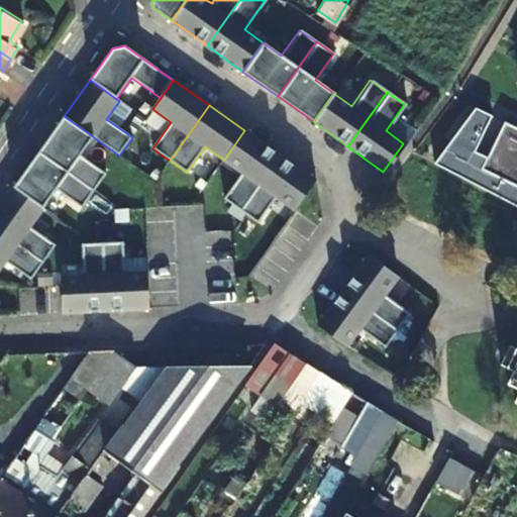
[(94,137),(64,116),(38,151),(94,192),(106,175),(81,156),(94,137)]
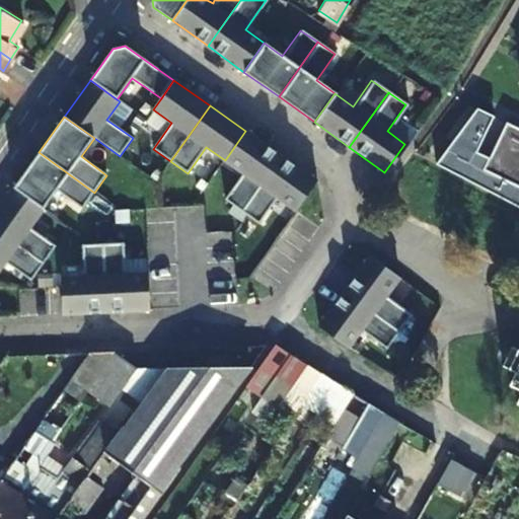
[(518,124),(506,118),(498,133),(513,142),(518,131),(518,124)]
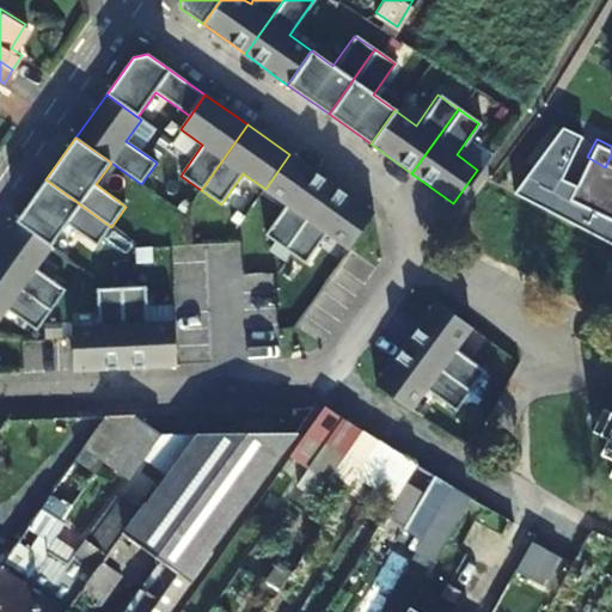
[(265,236),(286,250),(332,184),(289,154),(265,189),(287,204),(265,236)]
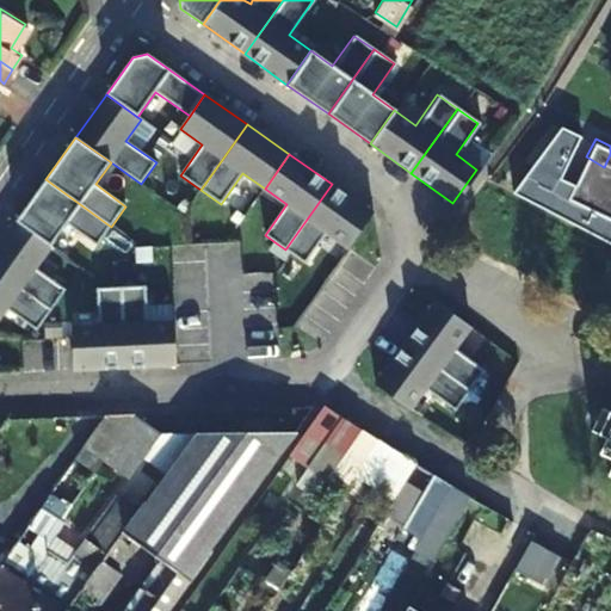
[(610,218),(610,154),(604,167),(586,156),(567,197),(610,218)]
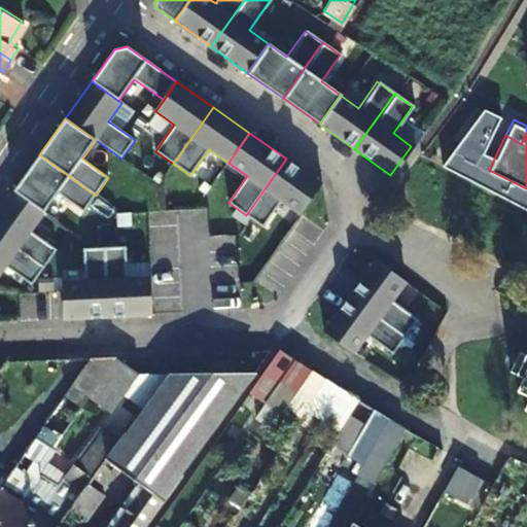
[(96,196),(39,154),(13,191),(44,213),(58,194),(83,213),(96,196)]
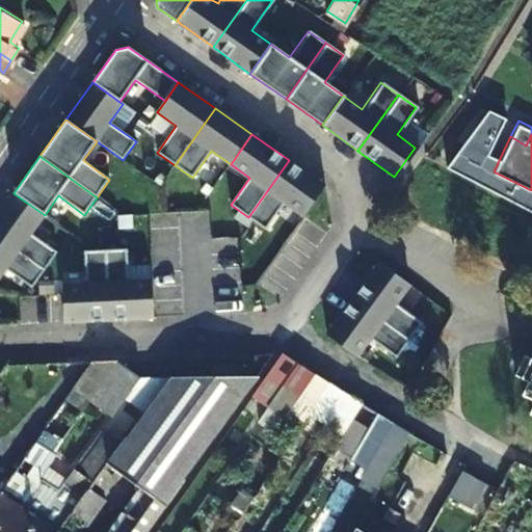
[(289,160),(248,217),(266,230),(285,203),(303,216),(325,186),(289,160)]
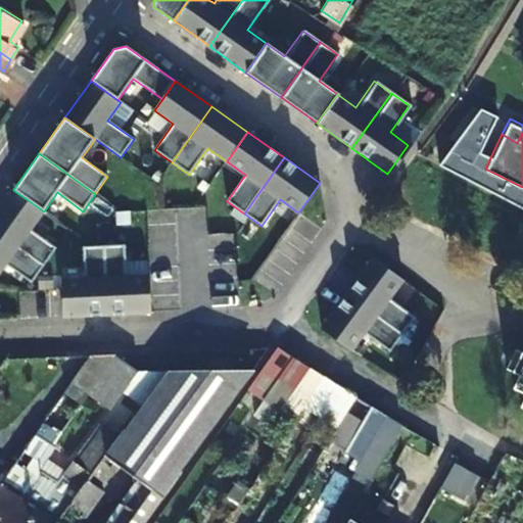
[(44,211),(13,190),(0,208),(0,234),(44,266),(56,248),(31,230),(44,211)]
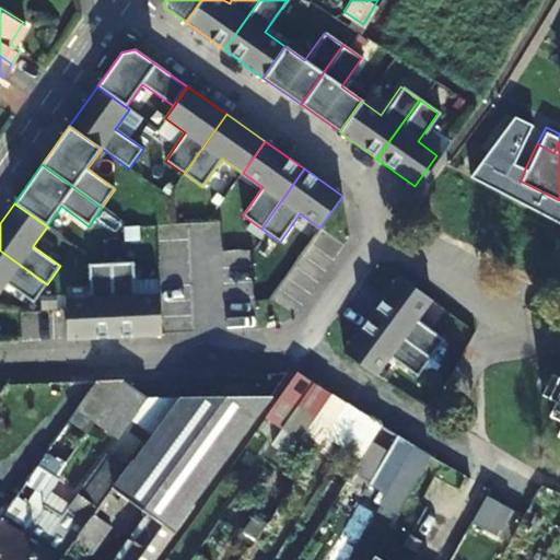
[(47,284),(0,251),(0,291),(6,283),(34,303),(47,284)]
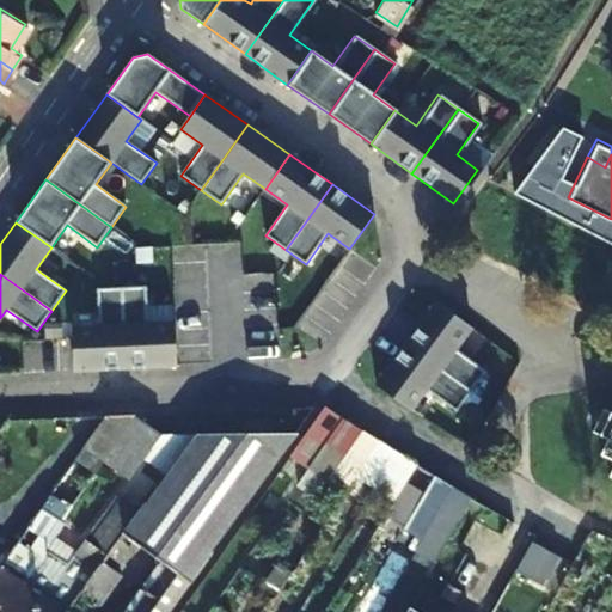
[(126,367),(122,287),(97,288),(99,326),(72,328),(74,369),(126,367)]
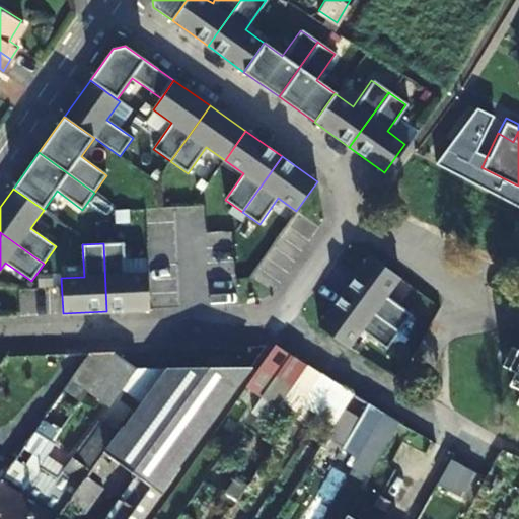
[(125,243),(103,243),(106,311),(150,310),(149,274),(126,275),(125,243)]
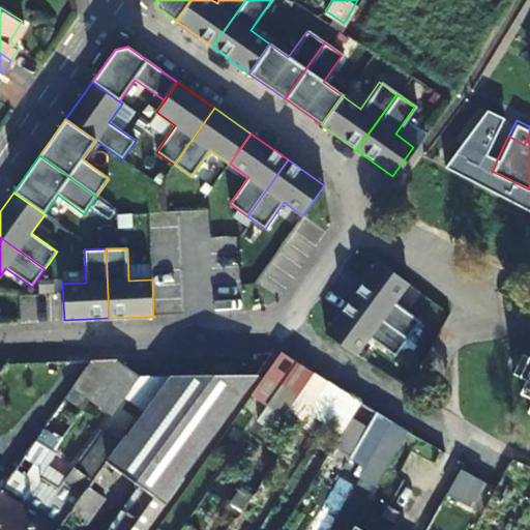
[(407,280),(377,259),(351,295),(408,335),(420,318),(393,299),(407,280)]
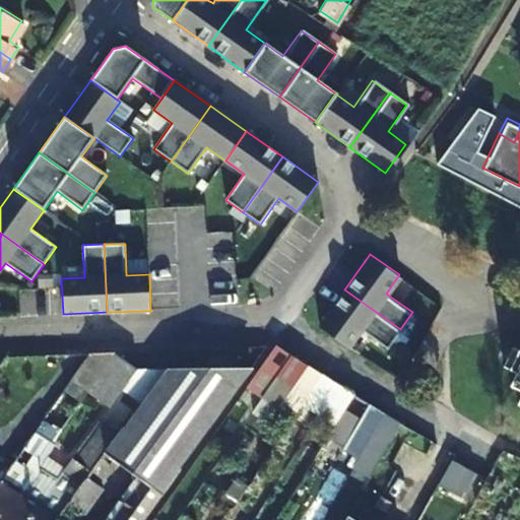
[(400,329),(344,289),(319,326),(348,346),(362,328),(388,346),(400,329)]
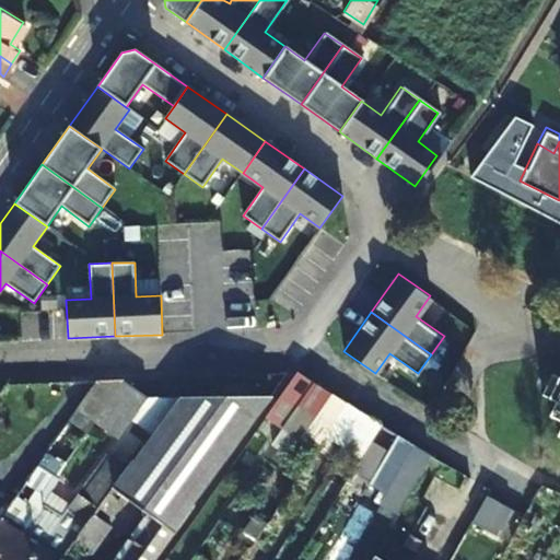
[(76,399),(97,412),(126,372),(127,372),(128,369),(95,370),(93,373),(76,399)]
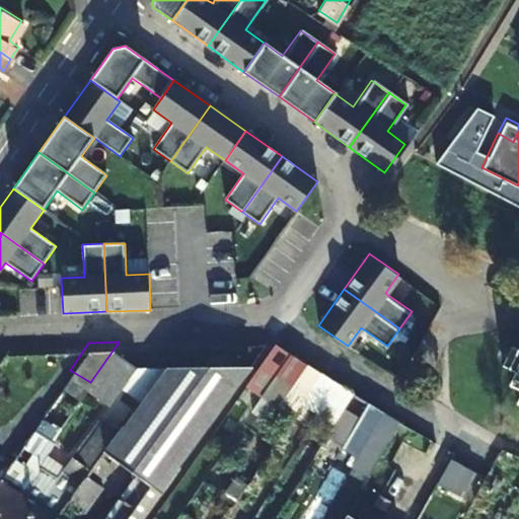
[(273,343),(243,384),(260,394),(288,352),(273,343)]
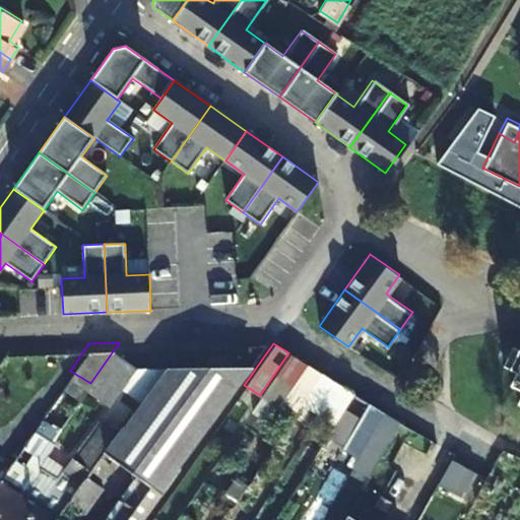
[(519,393),(516,403),(519,404),(519,347),(511,343),(501,364),(514,370),(508,383),(519,389),(519,393)]
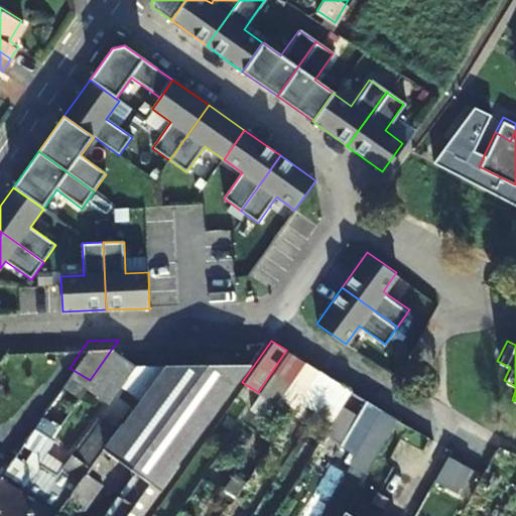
[(90,380),(111,394),(138,356),(117,343),(116,343),(90,380)]
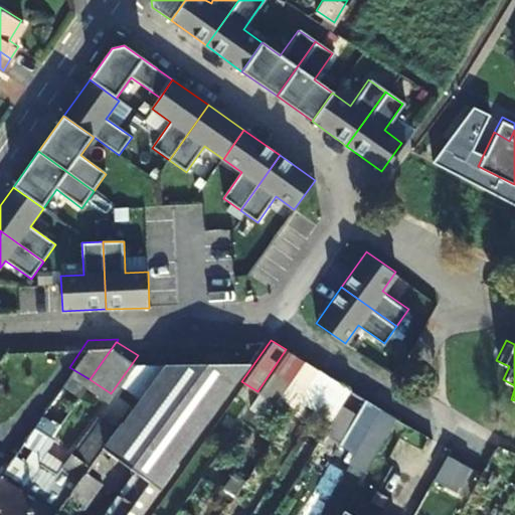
[(114,433),(89,466),(98,473),(115,459),(136,473),(104,514),(137,514),(245,358),(165,362),(136,401),(120,423),(114,433)]
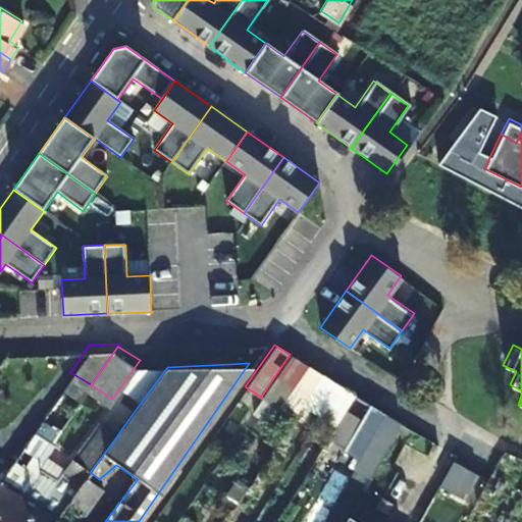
[(304,402),(322,373),(307,364),(284,399),(300,408),(304,402)]
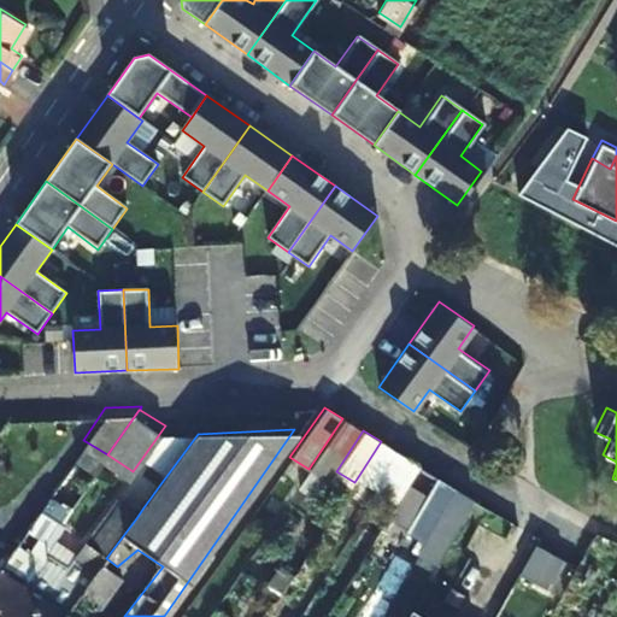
[(163,481),(198,434),(164,436),(160,442),(144,468),(163,481)]
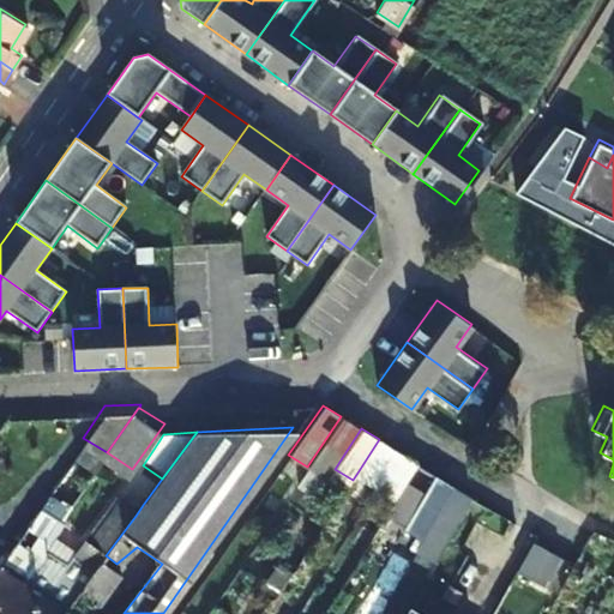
[(399,451),(379,439),(357,473),(377,486),(399,451)]
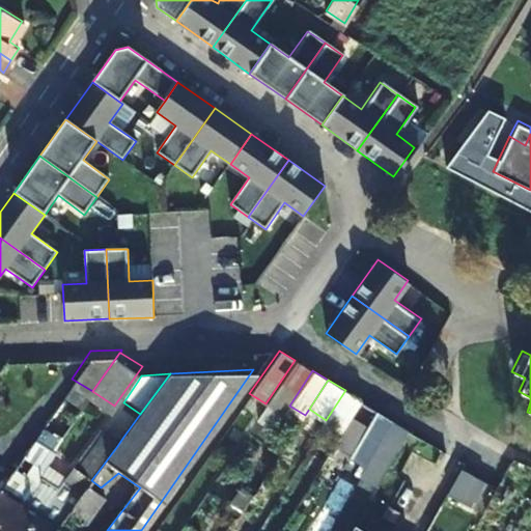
[(358,398),(345,390),(326,420),(339,428),(358,398)]
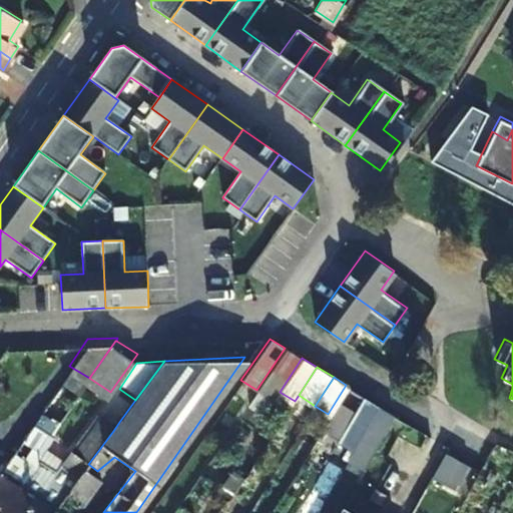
[(328,414),(322,425),(340,436),(364,395),(346,385),(328,414)]
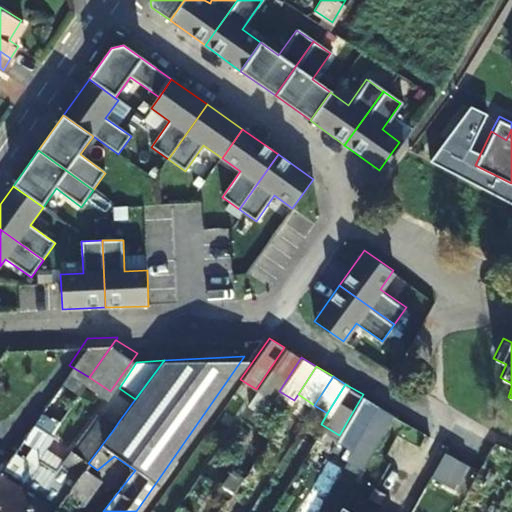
[(363,394),(338,437),(354,446),(378,405),(379,403),(363,394)]
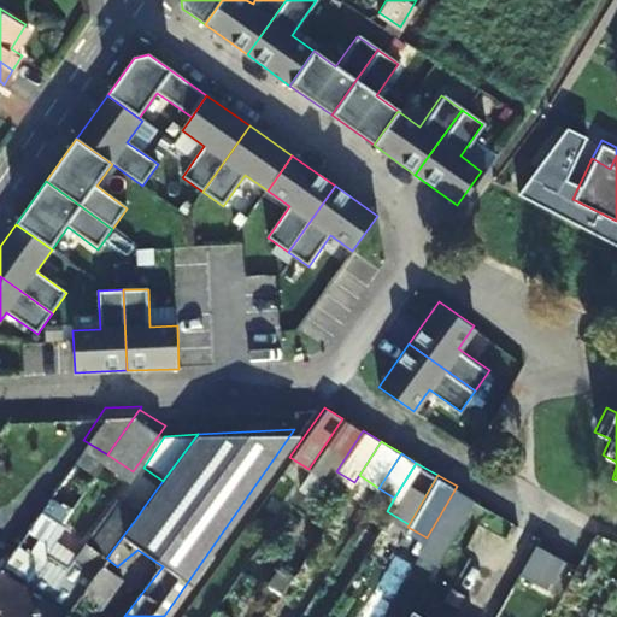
[(427,538),(418,551),(438,562),(472,498),(456,488),(427,538)]
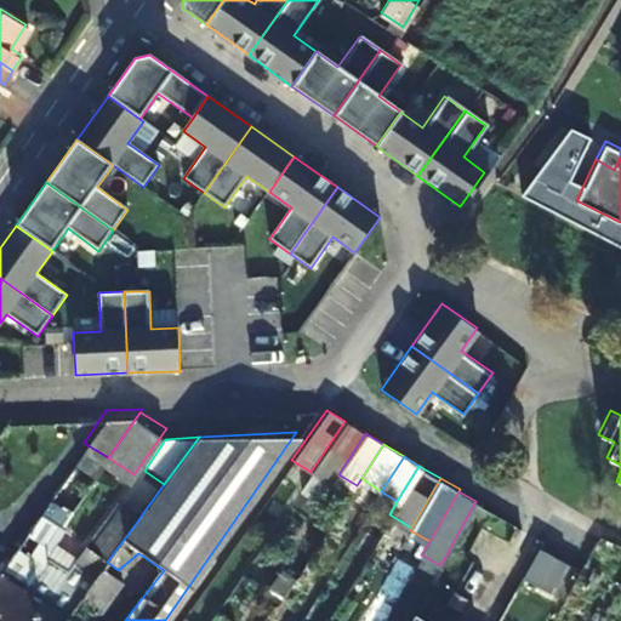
[(137,522),(144,511),(124,497),(118,508),(137,522)]
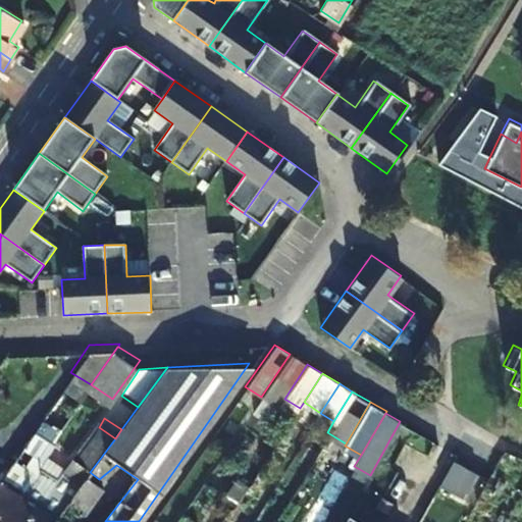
[(30,458),(38,463),(52,442),(32,429),(18,448),(32,455),(30,458)]
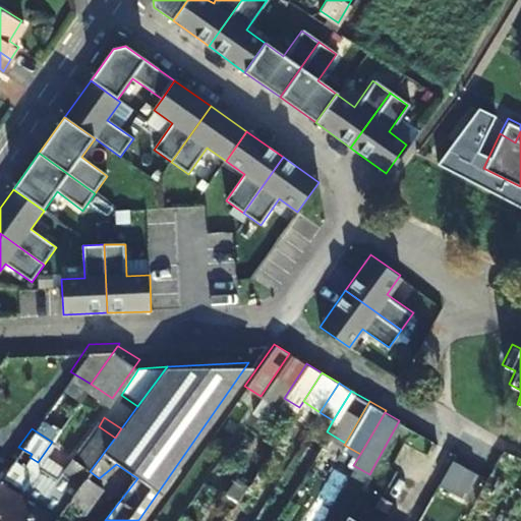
[(52,442),(38,462),(44,467),(50,459),(63,468),(70,458),(71,456),(52,442)]
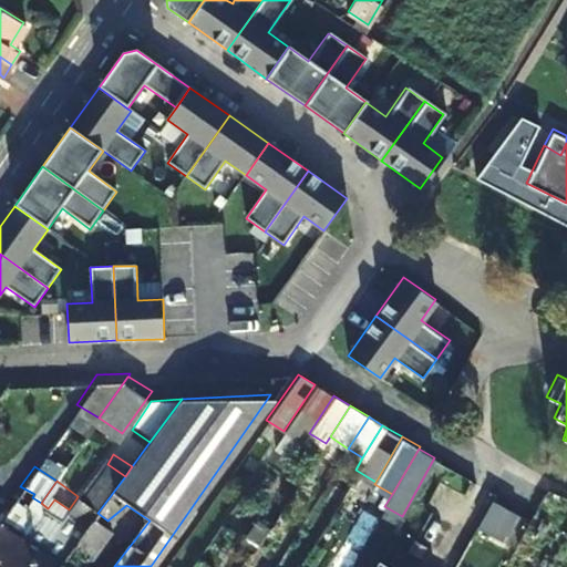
[(0,563),(20,534),(35,513),(12,497),(0,516),(0,563)]
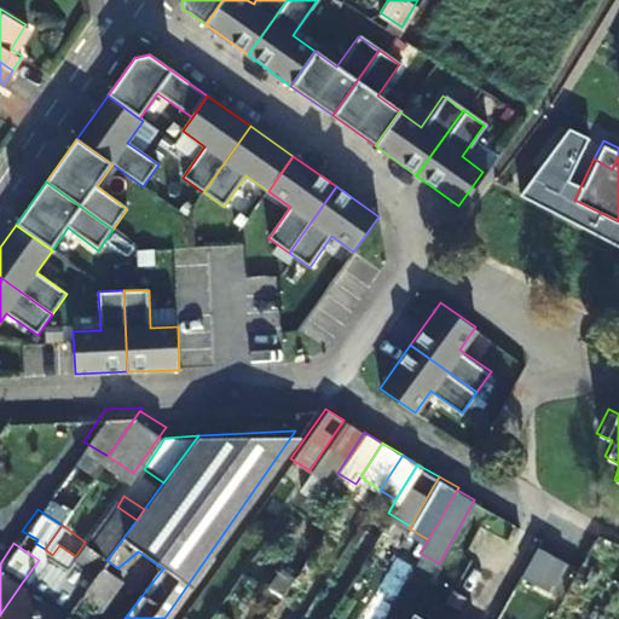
[(100,567),(106,560),(84,544),(75,556),(84,562),(68,584),(69,586),(57,605),(46,597),(32,618),(62,618),(82,593),(100,567)]
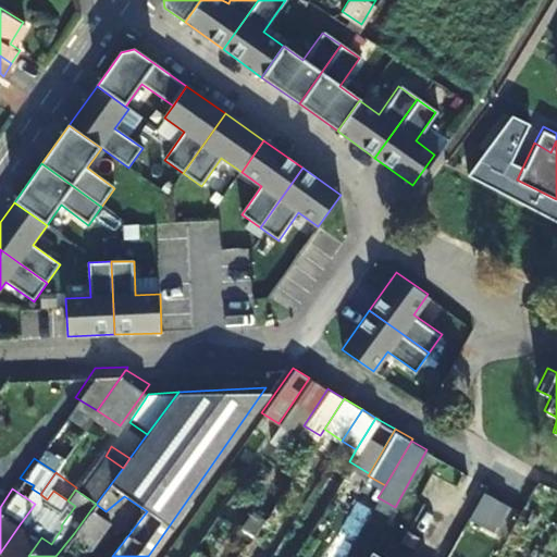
[(480,492),(465,520),(482,530),(499,502),(480,492)]
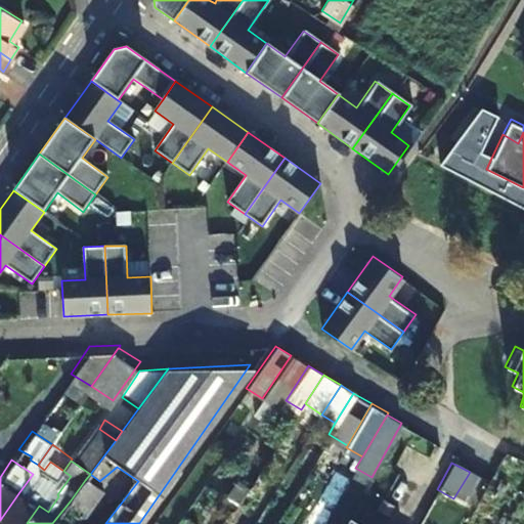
[(470,472),(453,498),(462,504),(477,476),(470,472)]
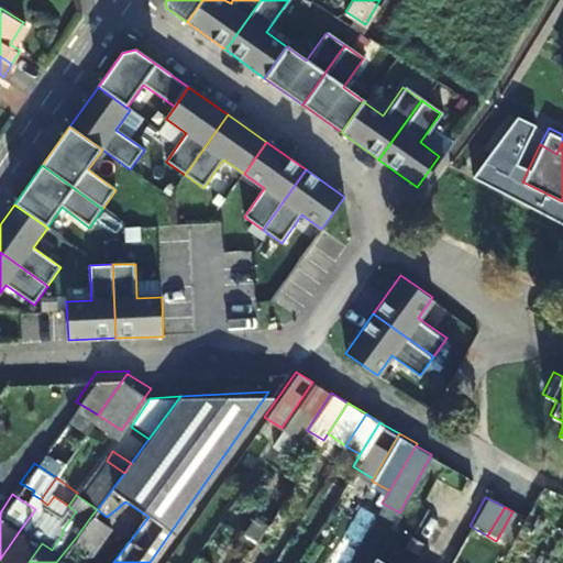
[(91,516),(75,539),(84,545),(101,522),(91,516)]
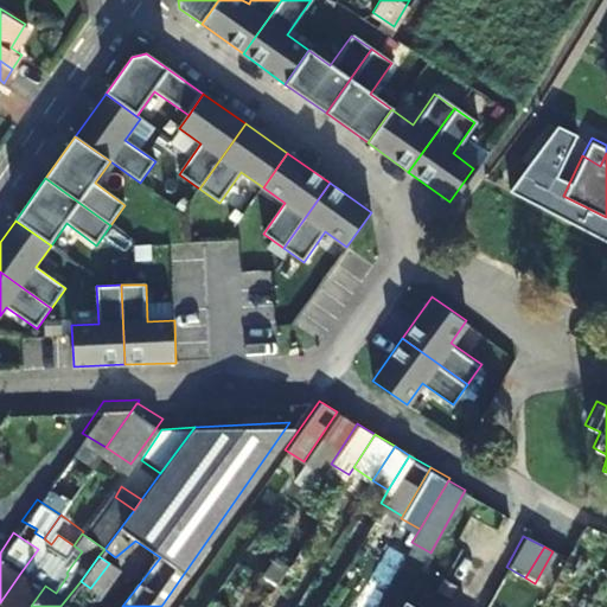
[(0,602),(0,606),(26,606),(45,586),(21,572),(0,602)]
